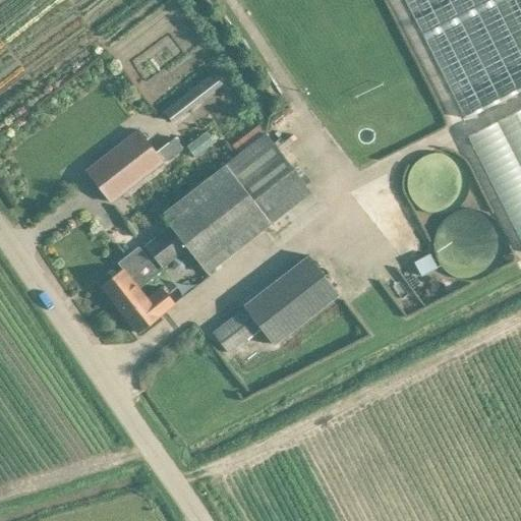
[(520,0),(403,0),(464,118),(520,89),(520,0)]
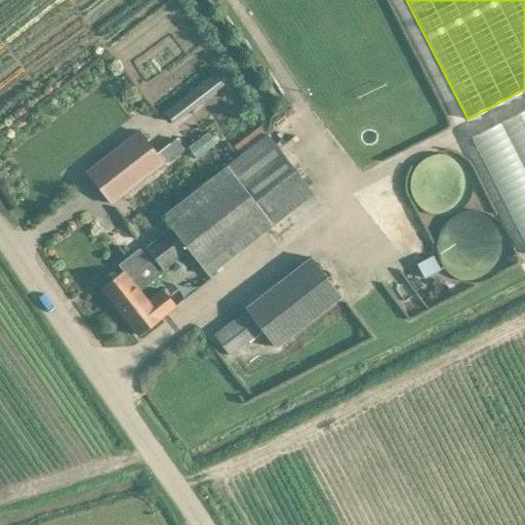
[(404,116),(408,127),(423,122),(419,111),(404,116)]
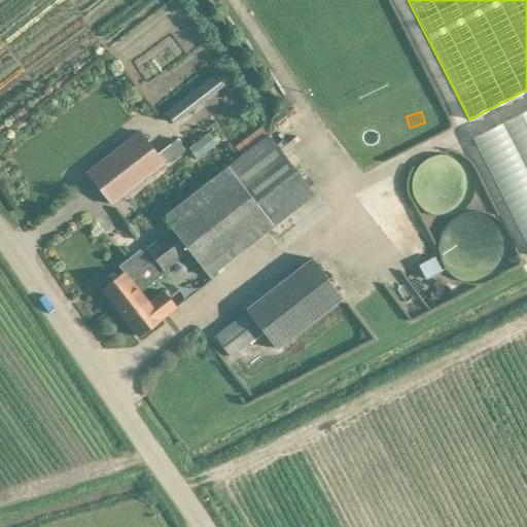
[(139,132),(86,172),(112,205),(164,165),(139,132)]
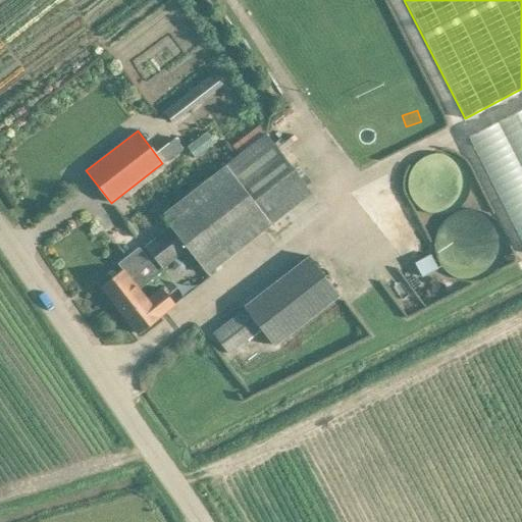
[(170,227),(146,246),(158,267),(187,249),(206,274),(312,192),(264,136),(159,213),(170,227)]
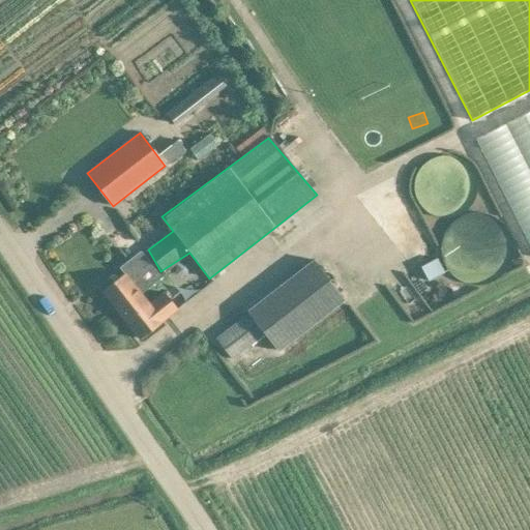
[(176,168),(195,163),(190,146),(172,151),(176,168)]
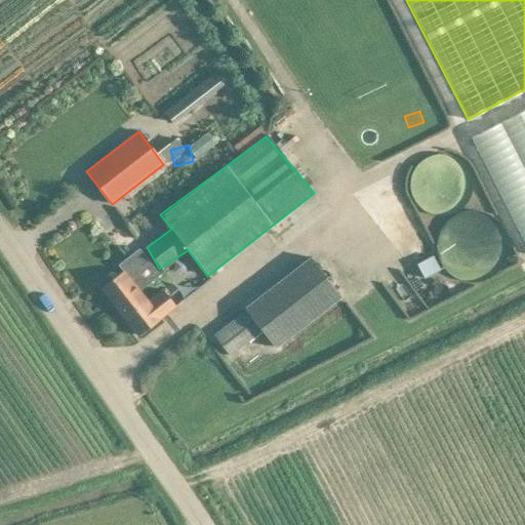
[(137,287),(155,273),(136,249),(115,266),(121,274),(102,288),(138,335),(175,306),(163,289),(148,300),(137,287)]
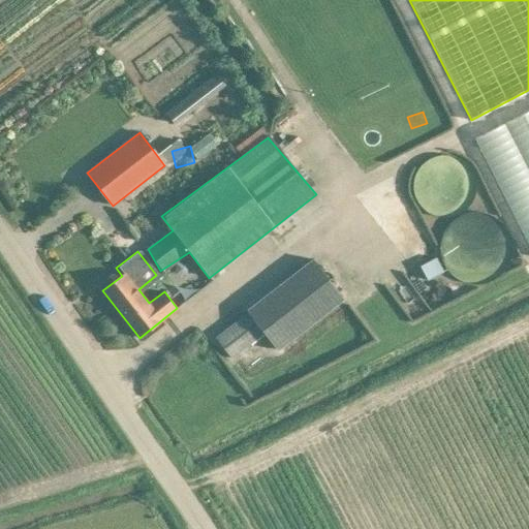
[(435,257),(421,266),(428,279),(442,271),(435,257)]
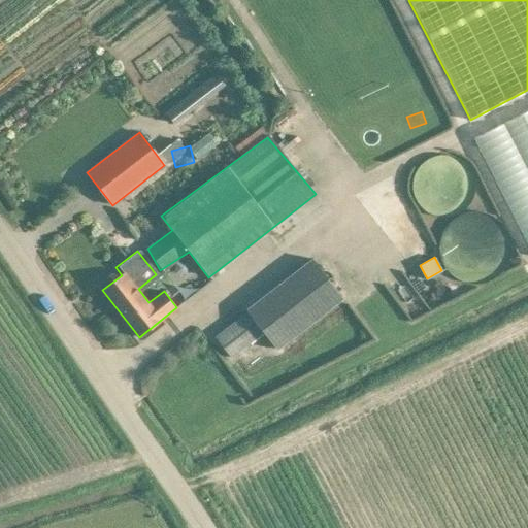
[(212,338),(229,359),(262,332),(275,350),(342,298),(312,259),(245,309),(246,311),(212,338)]
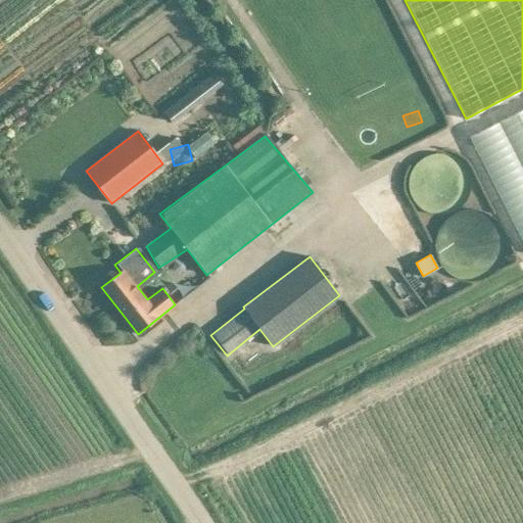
[(415,284),(400,290),(412,314),(425,308),(415,284)]
